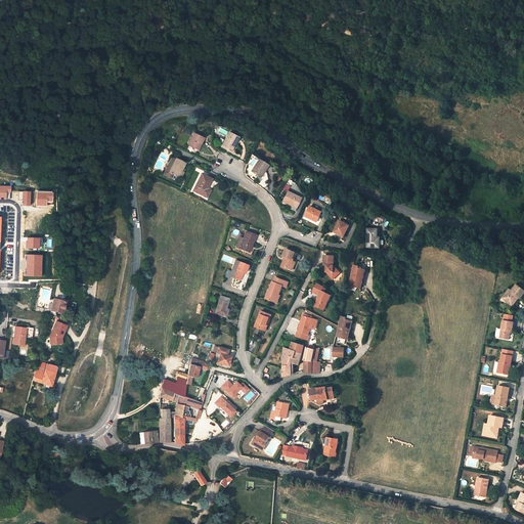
[(224,140),(222,144),(232,149),(238,137),(228,132),(224,140)]
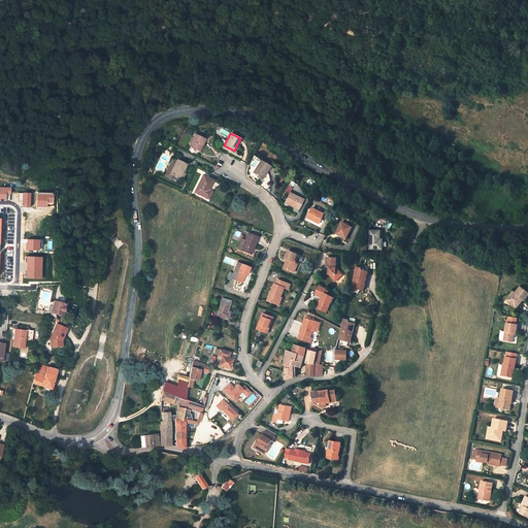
[(195,134),(189,145),(200,151),(205,139),(195,134)]
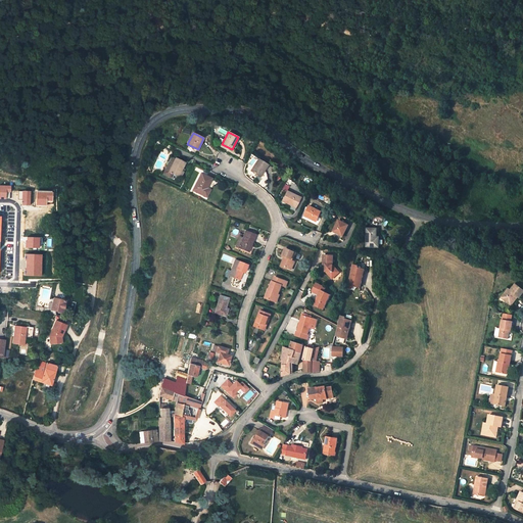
[(178,176),(181,171),(185,162),(176,157),(169,172),(178,176)]
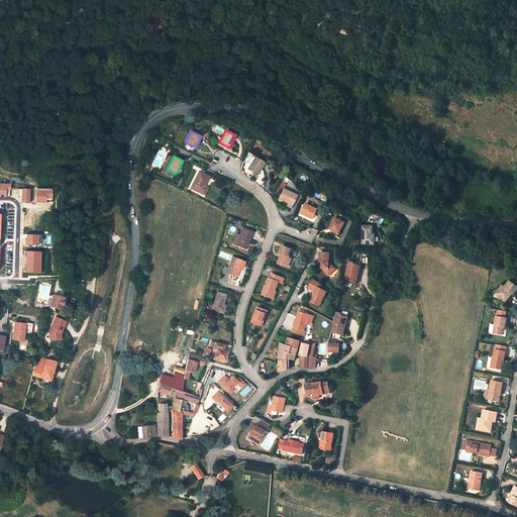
[(264,163),(254,157),(247,169),(252,172),(255,173),(256,174),(264,163)]
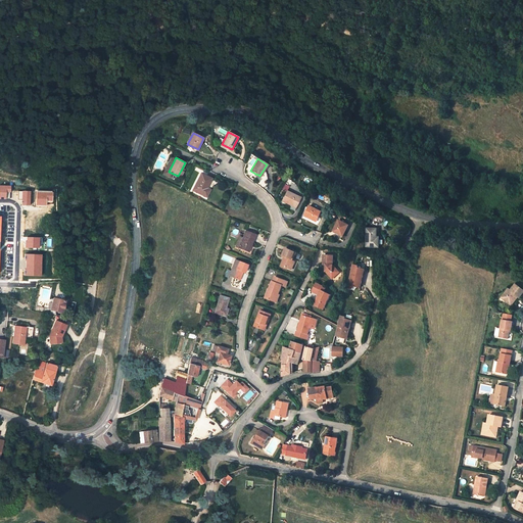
[(201,173),(193,190),(203,195),(207,188),(210,180),(211,179),(201,173)]
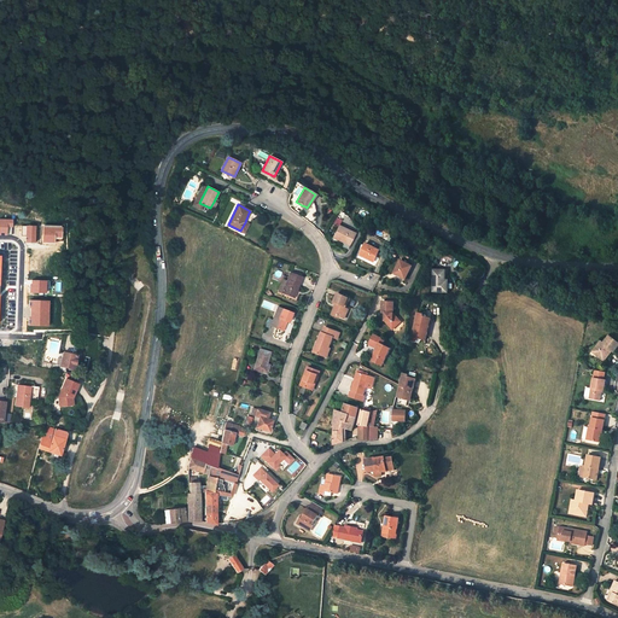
[(12,227),(12,220),(0,219),(0,234),(6,235),(6,234),(11,234),(11,227),(12,227)]
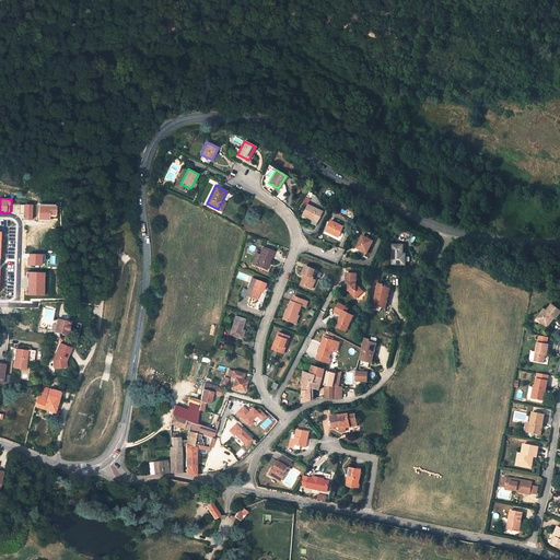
[(322,211),(307,203),(302,214),(316,222),(322,211)]
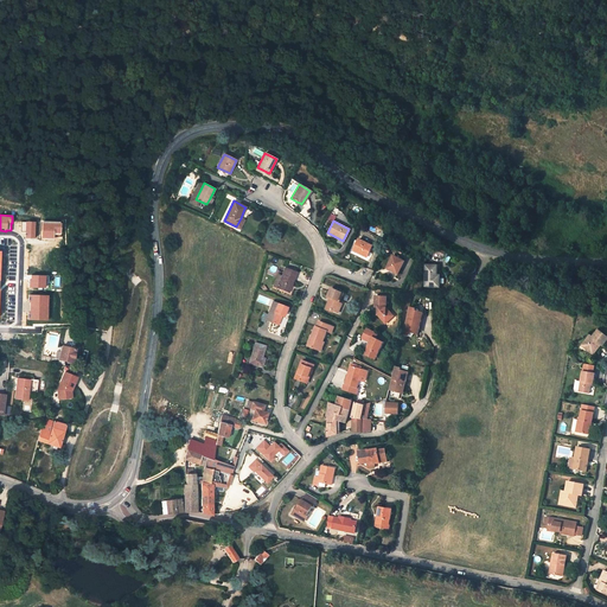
[(33,222),(19,222),(19,231),(24,231),(24,238),(33,238),(33,222)]
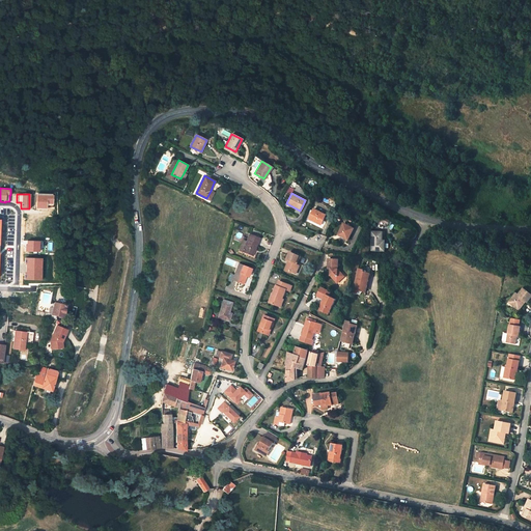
[(44,208),(44,204),(50,204),(50,196),(34,195),(34,208),(44,208)]
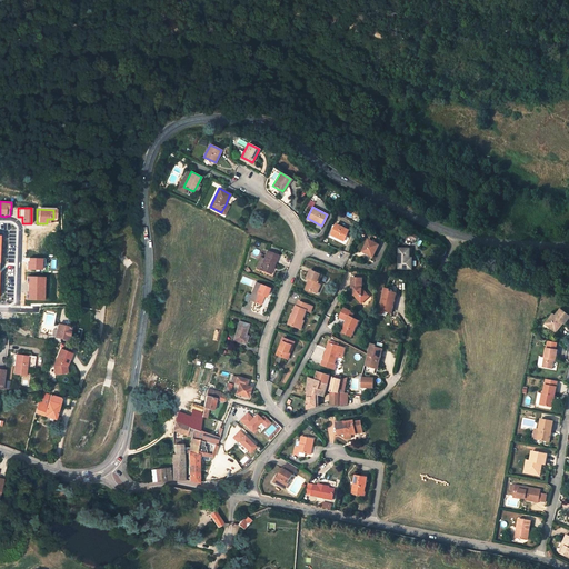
[(349,230),(337,223),(331,235),(345,241),(349,230)]
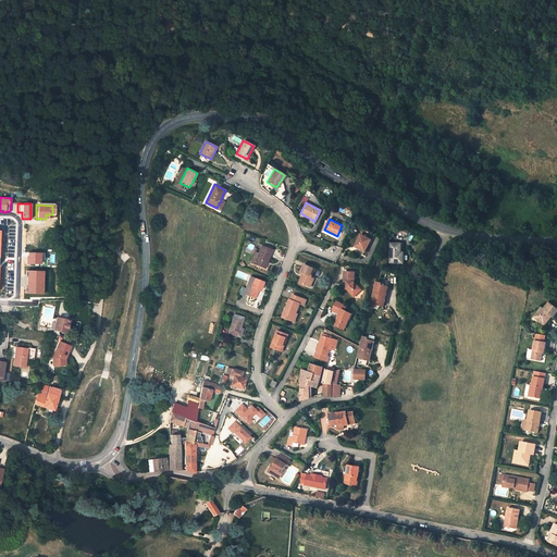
[(361,234),(355,246),(359,248),(362,249),(366,251),(371,239),(361,234)]
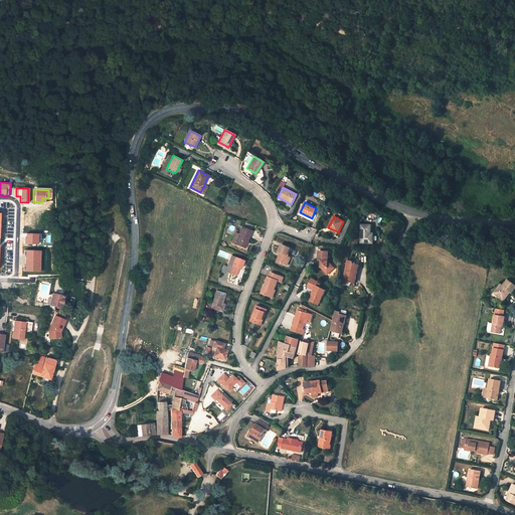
[(361,224),(360,242),(373,242),(373,233),(370,233),(370,225),(361,224)]
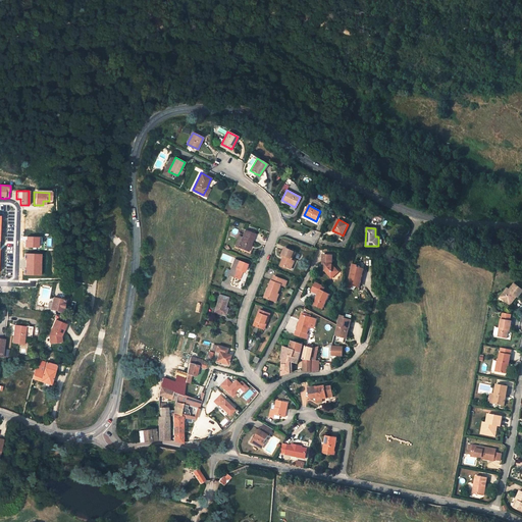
[(245,230),(243,238),(241,242),(239,248),(247,251),(250,244),(251,244),(255,235),(245,230)]
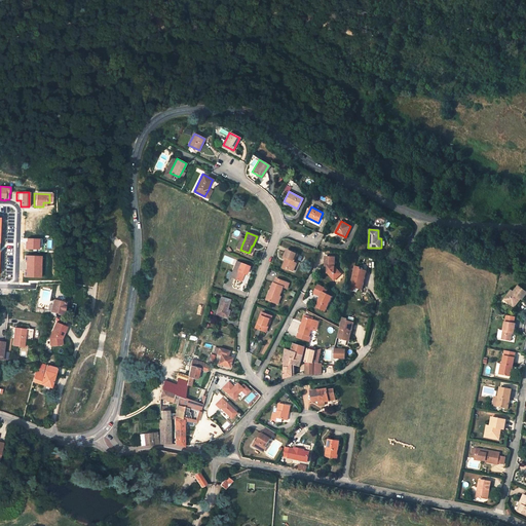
[(37,239),(25,238),(24,250),(37,250),(37,239)]
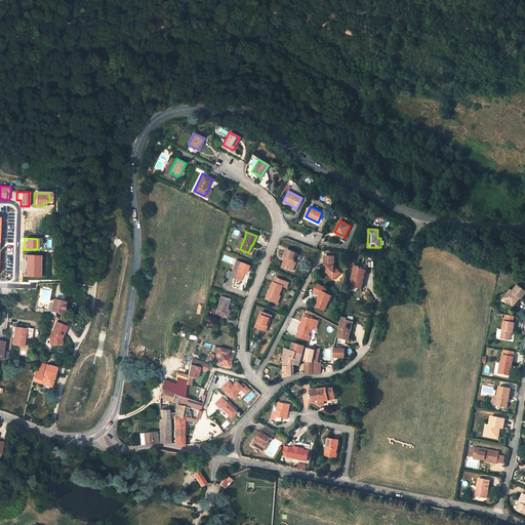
[(287,268),(291,269),(294,261),(293,261),(297,252),(287,248),(283,256),(286,258),(282,267),(287,269),(287,268)]
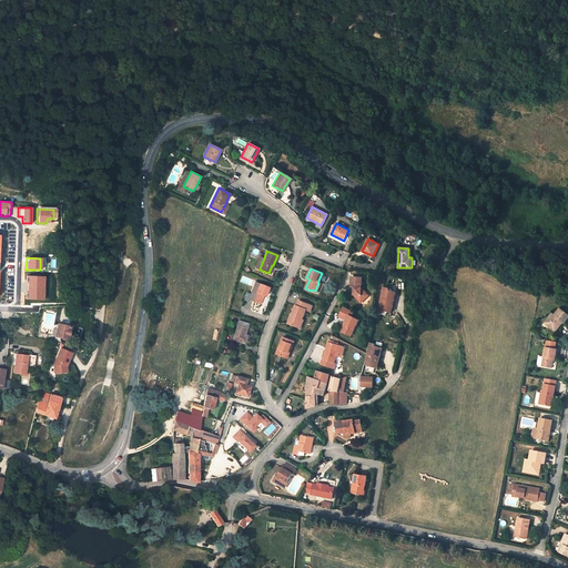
[(44,300),(44,276),(27,275),(26,283),(28,283),(28,293),(26,293),(26,300),(44,300)]
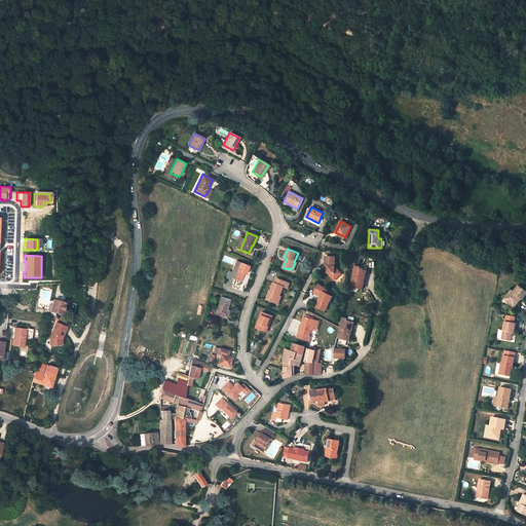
[(342,276),(338,271),(340,269),(337,266),(338,257),(329,257),(328,266),(331,266),(330,272),(337,280),(342,276)]
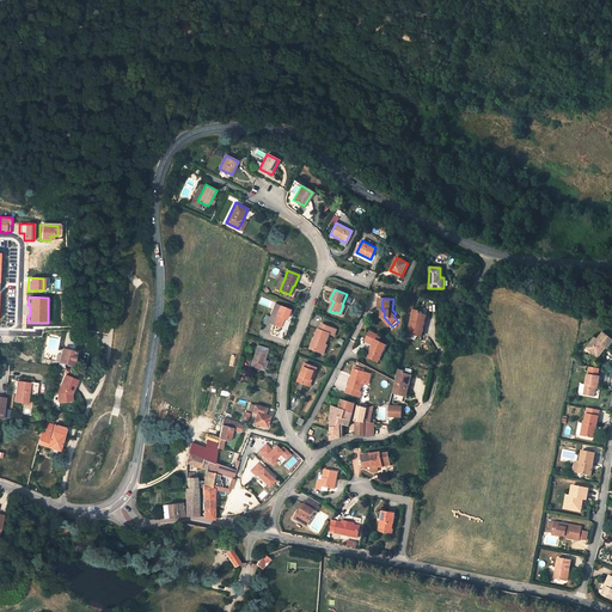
[(279,326),(282,318),(286,319),(288,313),(286,312),(287,310),(275,305),(268,323),(279,326)]
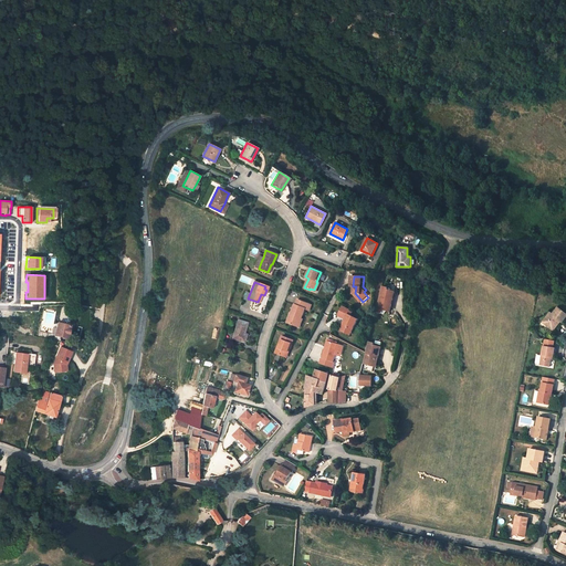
[(388,285),(383,283),(377,305),(381,306),(381,308),(389,311),(390,311),(395,291),(387,289),(388,285)]
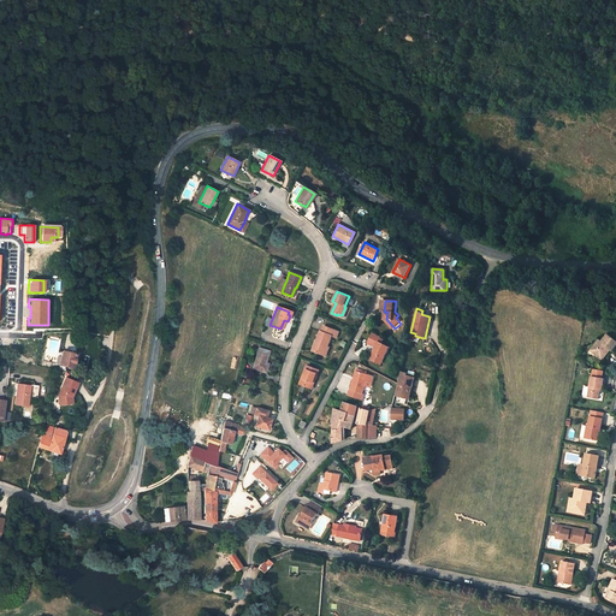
[(335,330),(324,325),(321,331),(320,331),(313,350),(323,355),(326,347),(327,347),(332,336),(337,337),(339,332),(335,330)]
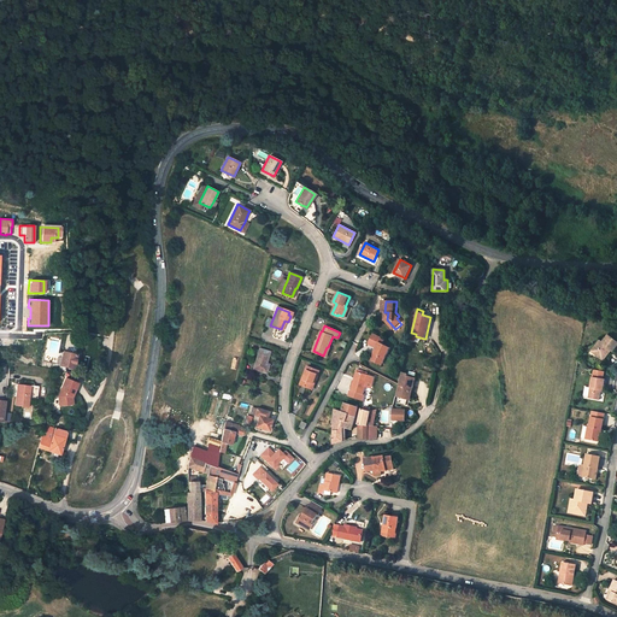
[(381,338),(371,333),(366,340),(372,342),(365,356),(372,360),(376,353),(381,356),(386,346),(378,341),(381,338)]
